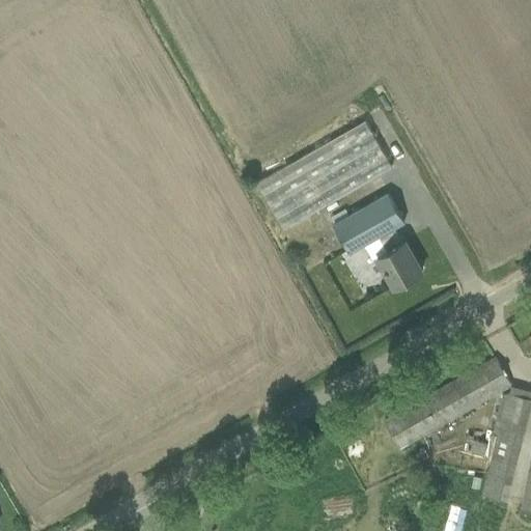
[(282,225),(350,193),(334,162),(350,155),(353,161),(368,154),(360,138),(359,138),(355,130),(259,176),(282,225)]
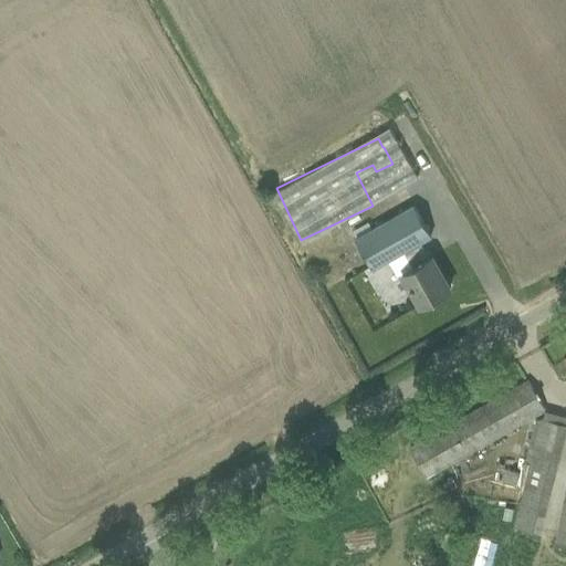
[(450,289),(439,270),(431,255),(430,255),(422,242),(432,236),(415,203),(355,237),(374,270),(405,252),(407,254),(406,255),(412,268),(402,273),(421,305),(450,289)]
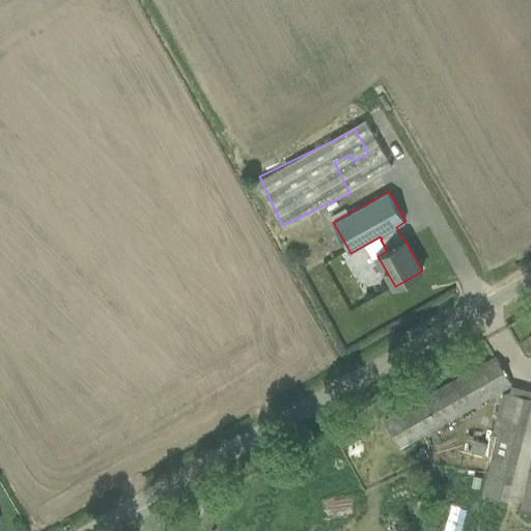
[(512,385),(506,374),(497,357),(384,420),(400,448),(471,409),(512,385)]
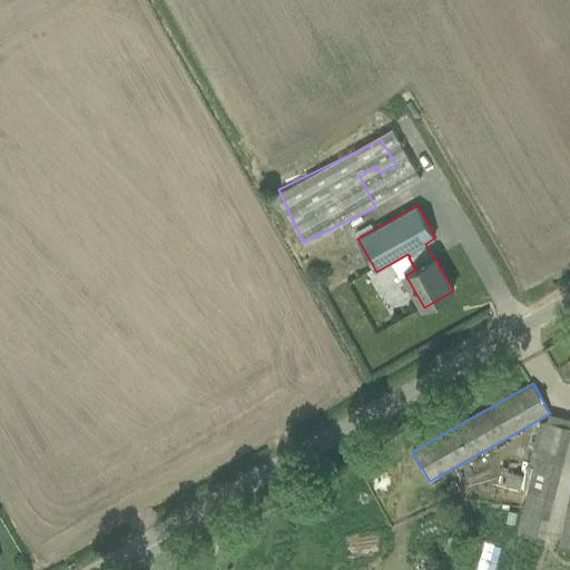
[(530,461),(536,462),(562,470),(569,440),(569,426),(548,421),(544,420),(543,422),(540,422),(530,461)]
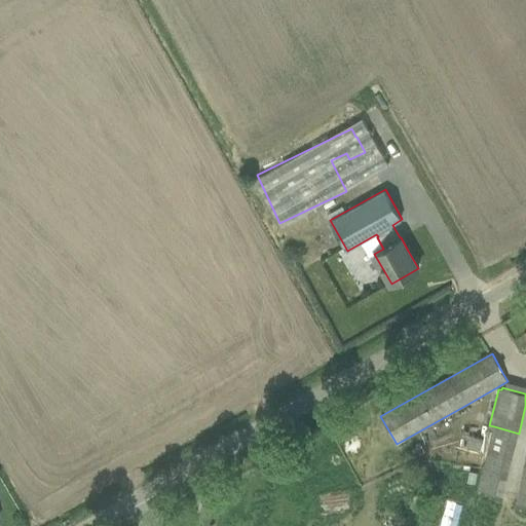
[(470,435),(466,447),(480,450),(483,439),(470,435)]
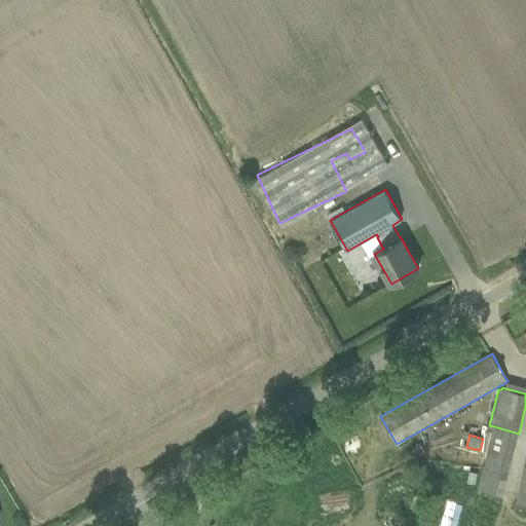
[(439,525),(455,525),(462,505),(447,500),(439,525)]
